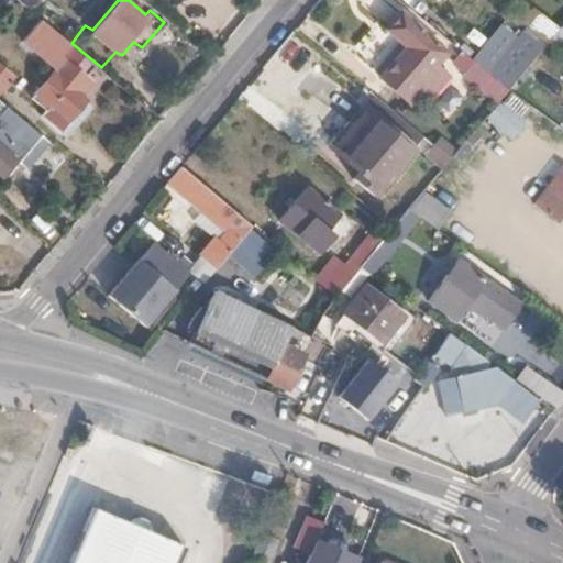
[(362,0),(384,23),(396,12),(384,0),(362,0)]
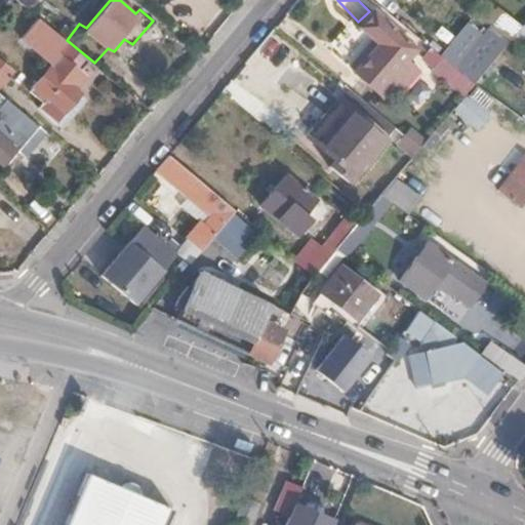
[(489,25),(510,42),(522,28),(519,25),(509,14),(508,15),(496,6),(484,21),(489,25)]
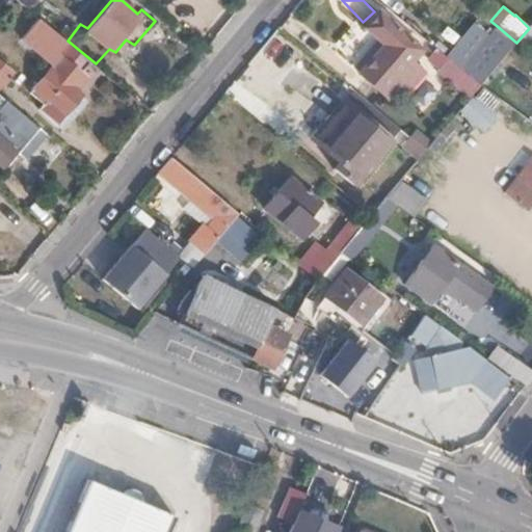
[(367,31),(377,41),(382,46),(358,73),(372,85),(386,68),(397,76),(421,49),(380,14),(367,31)]
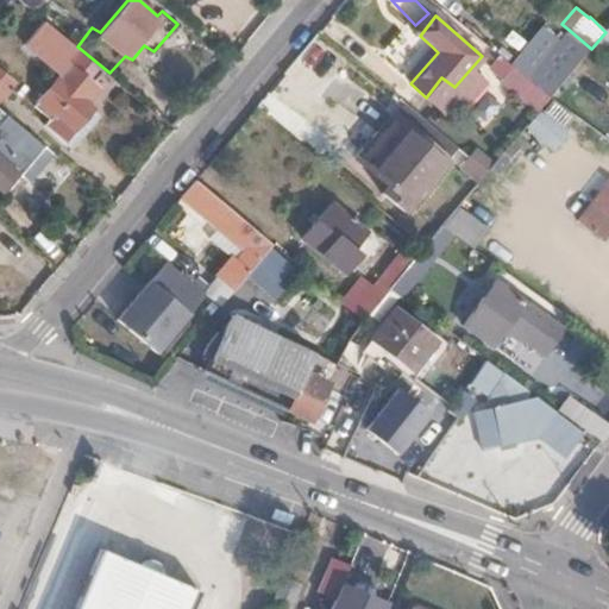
[(77,46),(44,18),(26,42),(61,71),(35,104),(54,118),(56,112),(75,127),(95,105),(87,99),(99,85),(94,81),(104,68),(77,46)]
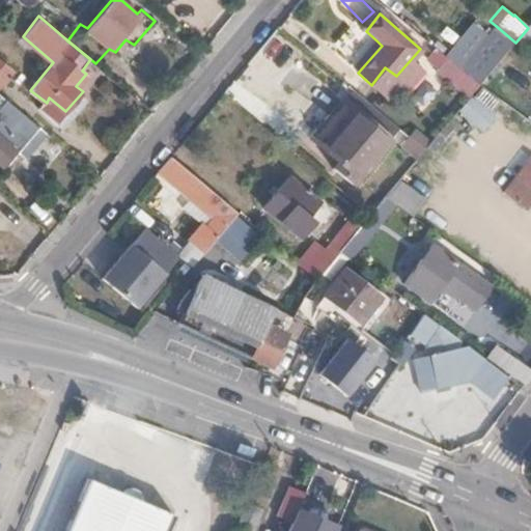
[(447,57),(480,84),(491,72),(515,43),(495,25),(486,34),(474,23),(446,56),(447,57)]
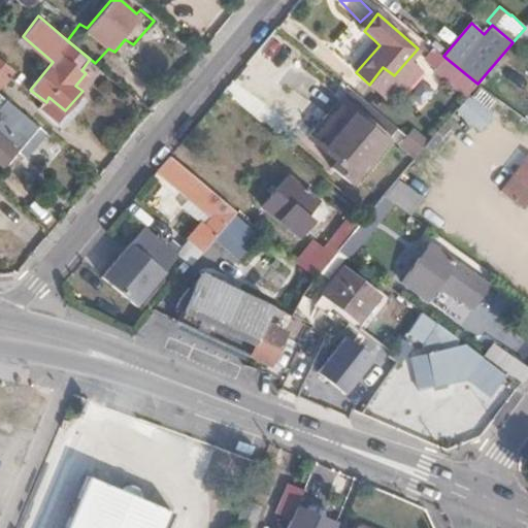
[(380,45),(374,40),(350,67),(356,72),(380,45)]
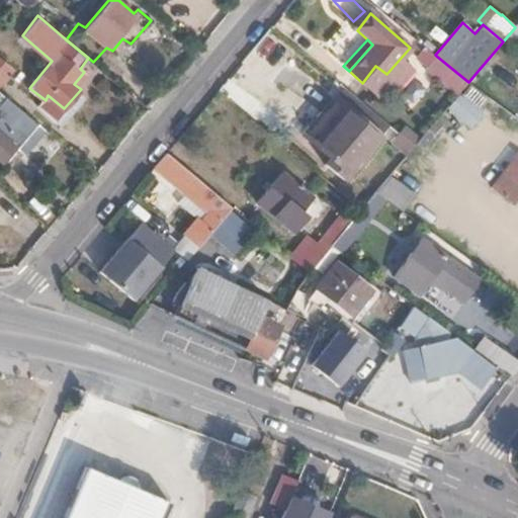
[(435,55),(425,47),(418,56),(428,65),(436,56),(435,55)]
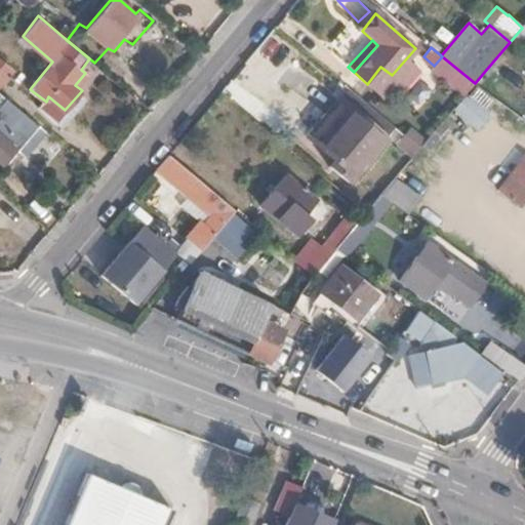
[(0,82),(13,68),(0,56),(0,82)]
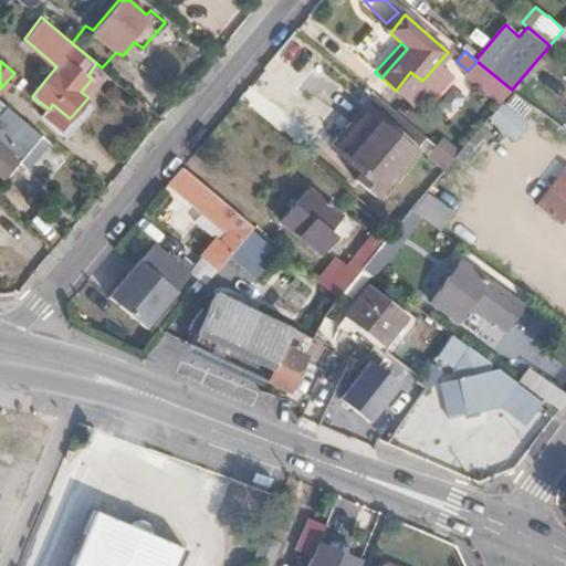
[(565,74),(554,91),(565,100),(565,74)]
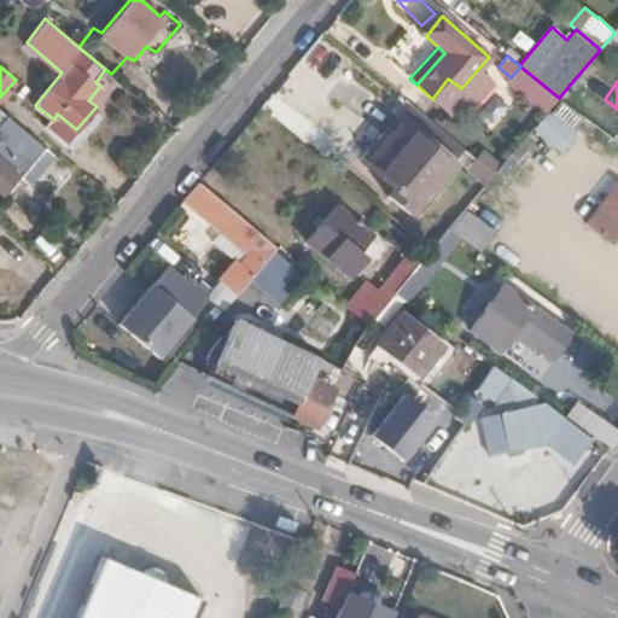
[(559,98),(566,104),(578,89),(571,83),(559,98)]
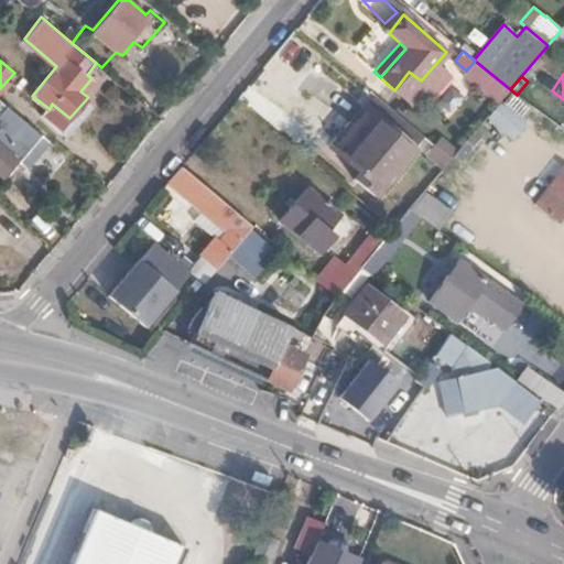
[(18,156),(21,160),(42,133),(0,97),(0,107),(3,110),(0,114),(0,172),(2,174),(18,156)]
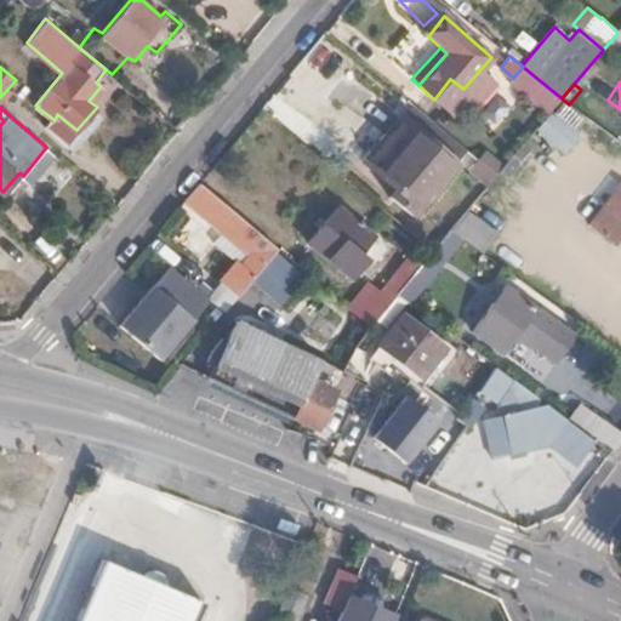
[(565,155),(580,135),(550,113),(535,132),(565,155)]
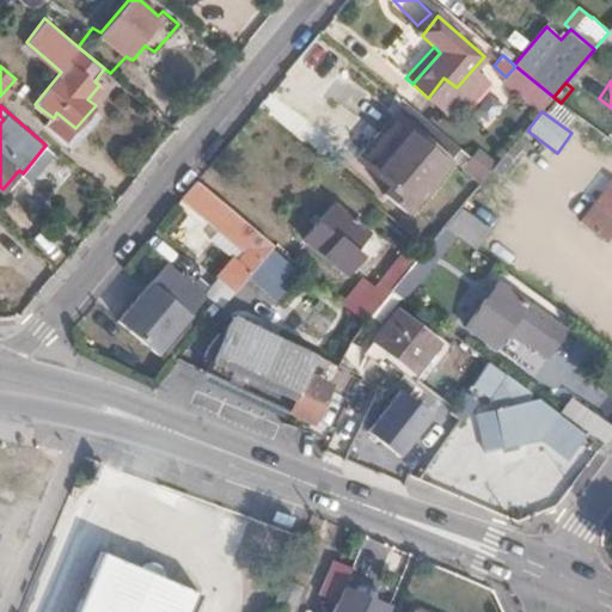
[(451,160),(397,114),(359,159),(392,187),(386,193),(407,210),(451,160)]
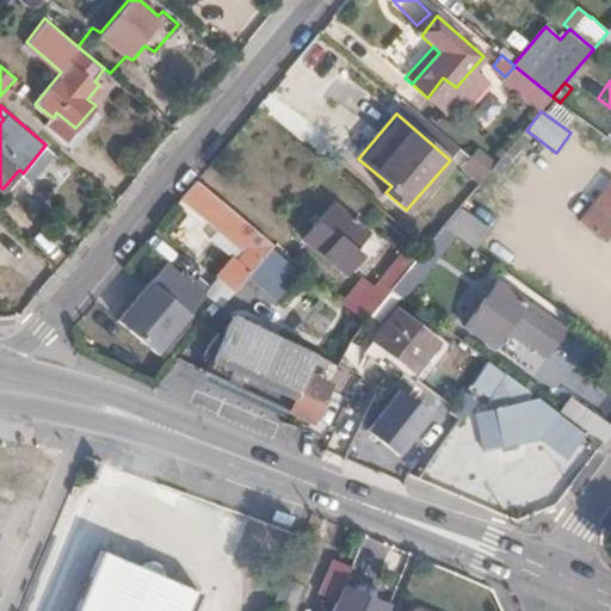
[(29,180),(53,150),(45,144),(23,173),(29,180)]
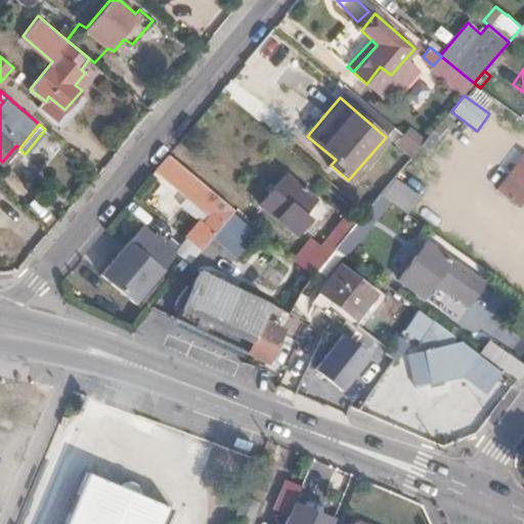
[(395,143),(410,156),(423,138),(408,127),(395,143)]
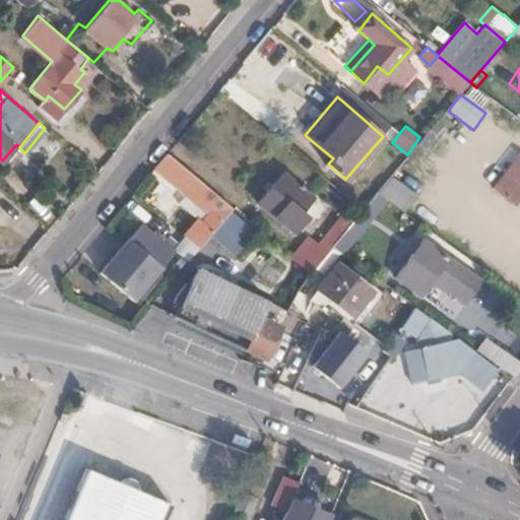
[(186,236),(199,247),(212,231),(233,207),(167,151),(154,167),(206,210),(186,236)]
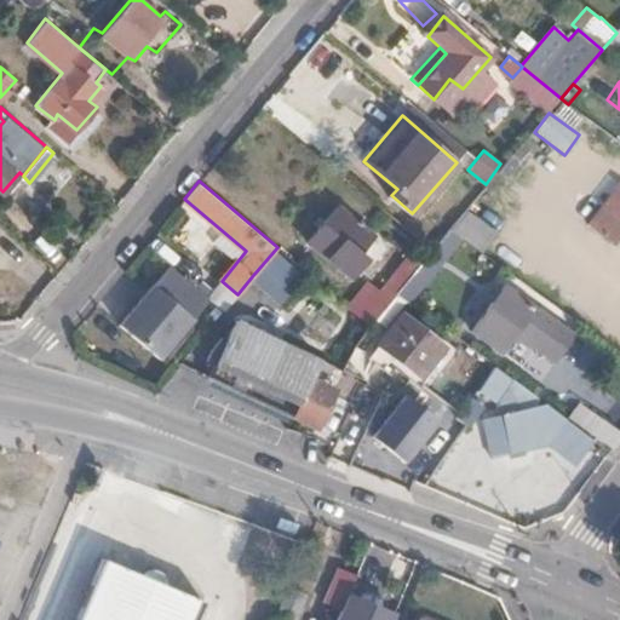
[(619,208),(619,206),(619,183),(608,199),(619,208)]
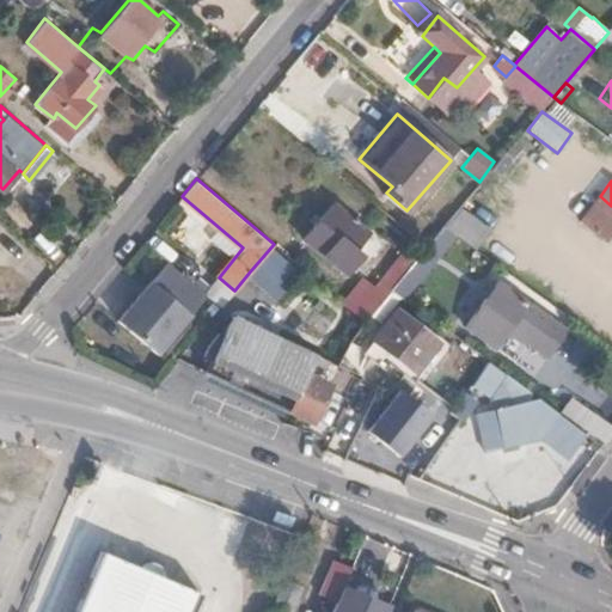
[(606,236),(611,228),(611,203),(611,206),(600,196),(583,218),(606,236)]
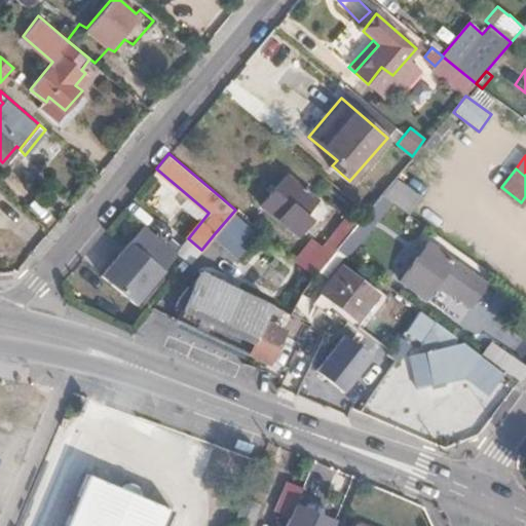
[(304,214),(313,201),(286,176),(261,204),(296,233),(310,218),(304,214)]
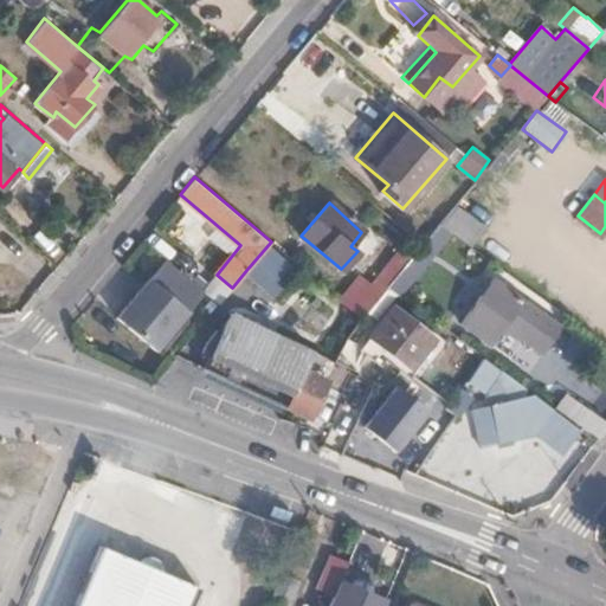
[(439,225),(450,232),(471,247),(484,229),(453,208),(439,225)]
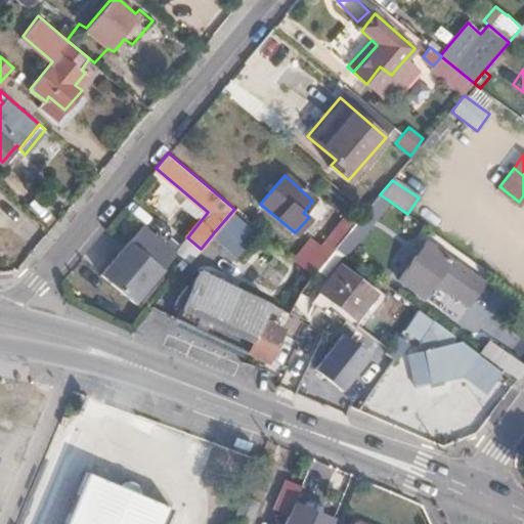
[(336,248),(345,255),(389,201),(380,194),(365,212),(356,223),(336,248)]
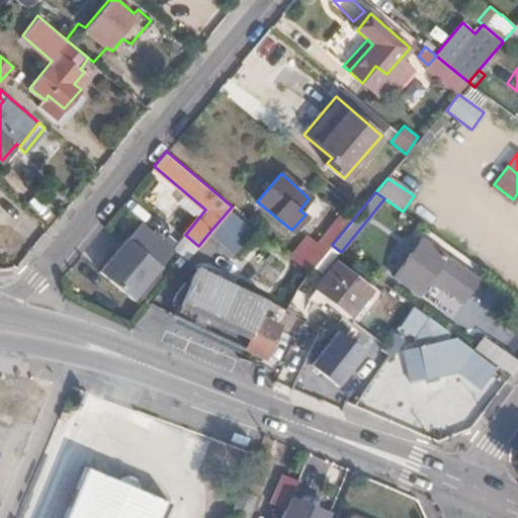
[(422,204),(414,216),(443,236),(451,225),(422,204)]
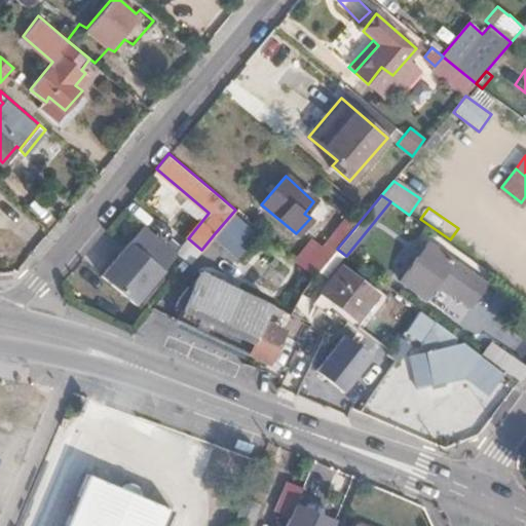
[(228,243),(248,220),(235,210),(215,233),(228,243)]
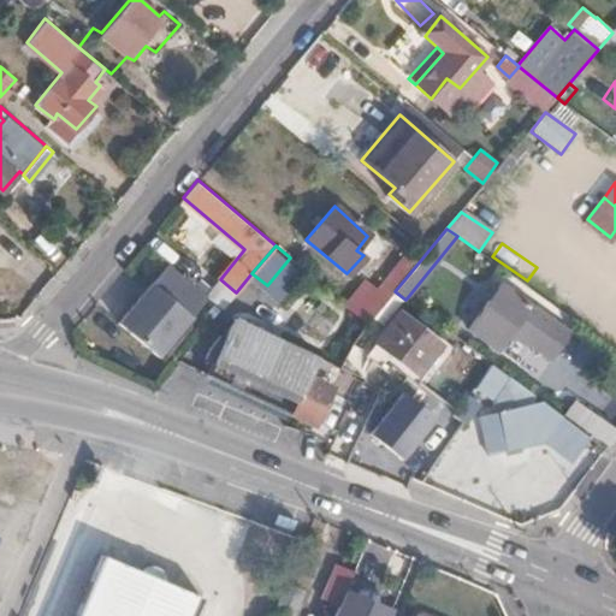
[(384,283),(395,291),(419,262),(408,254),(384,283)]
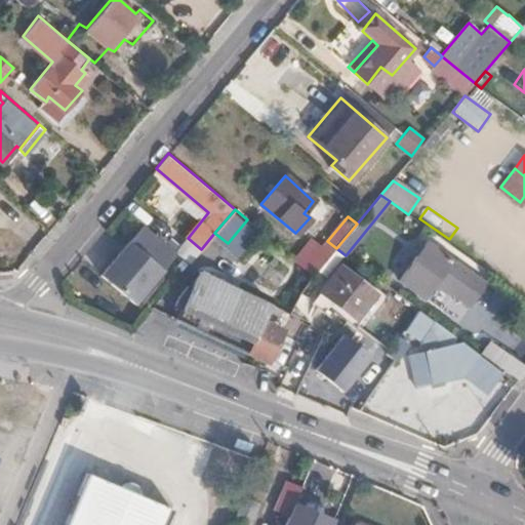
[(143,224),(97,274),(132,306),(178,255),(143,224)]
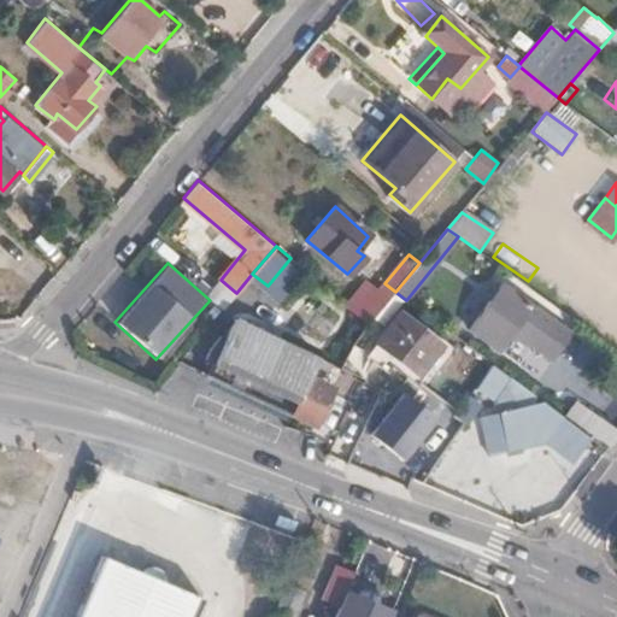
[(346,305),(368,324),(395,292),(385,283),(378,291),(366,282),(346,305)]
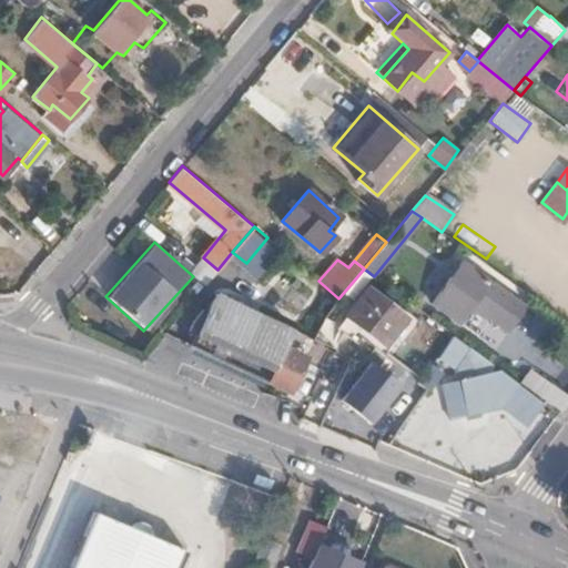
[(508,332),(525,307),(463,263),(433,304),(460,324),(473,306),(490,321),(492,320),(508,332)]
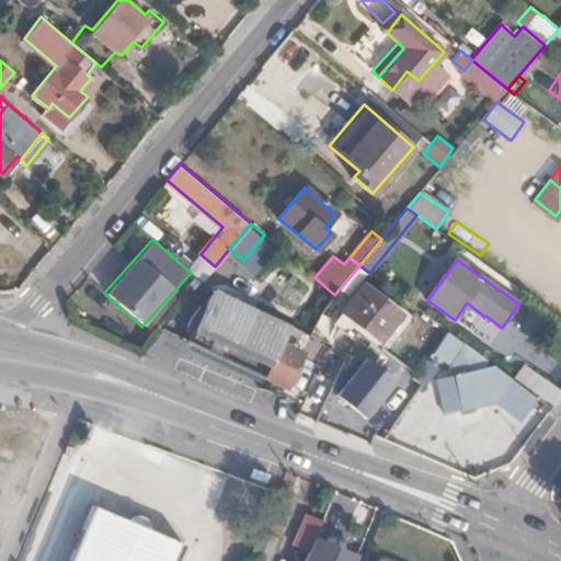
[(402,315),(366,285),(343,313),(380,343),(402,315)]
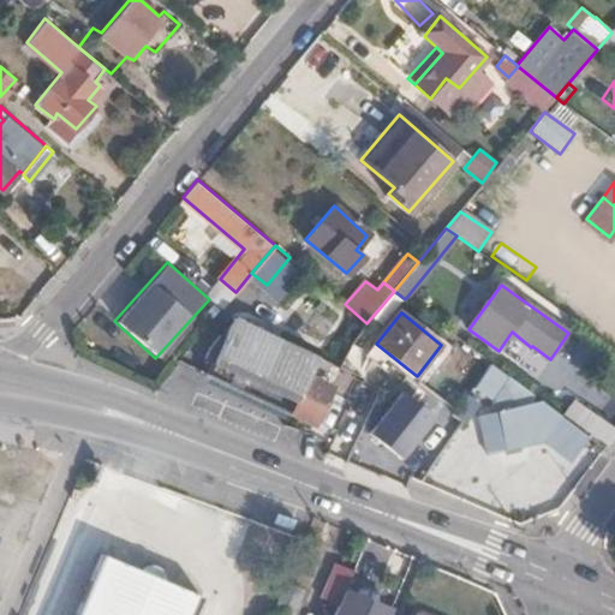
[(311,422),(327,389),(304,378),(316,354),(264,333),(238,388),(311,422)]
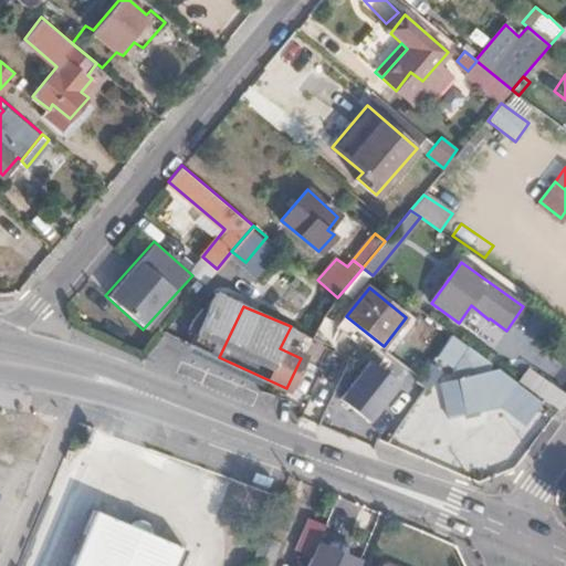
[(451,334),(436,355),(446,362),(452,352),(451,349),(457,338),(451,334)]
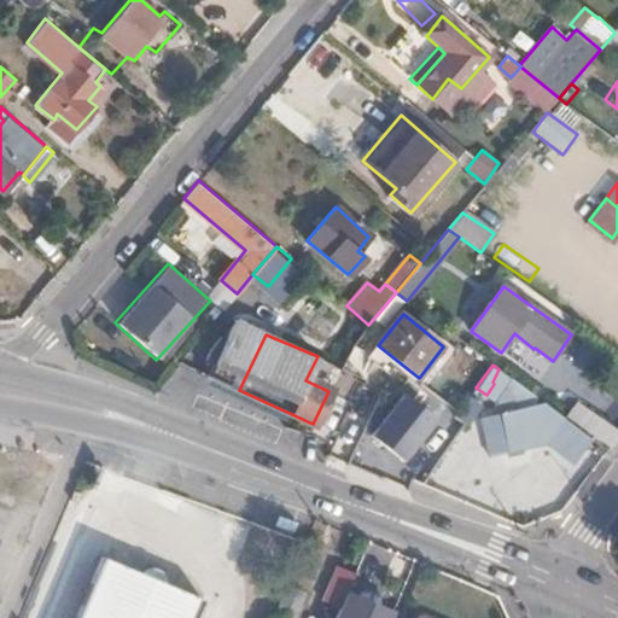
[(435,419),(403,395),(372,435),(403,460),(435,419)]
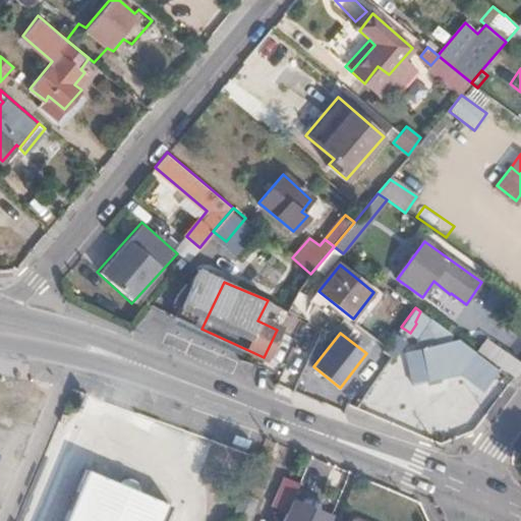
[(477,349),(514,375),(520,365),(520,362),(486,337),(477,349)]
